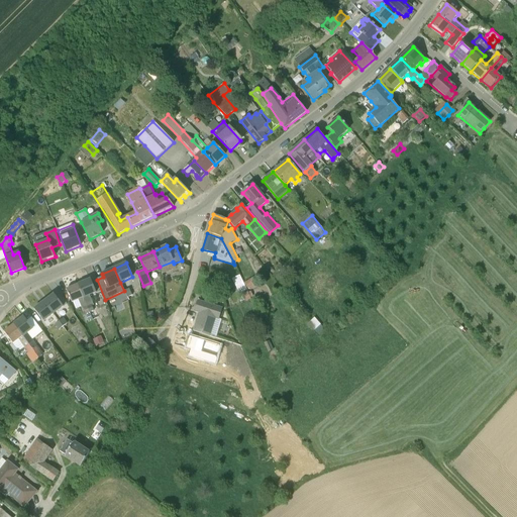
[(231,279),(239,294),(246,290),(239,275),(231,279)]
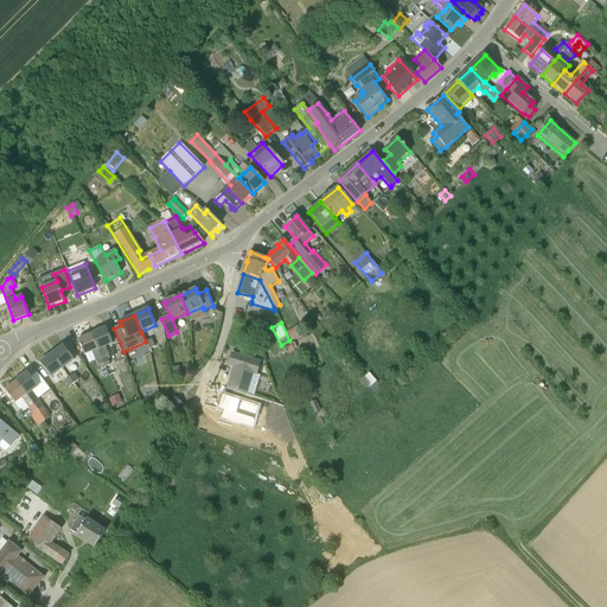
[(107,327),(91,334),(98,349),(106,366),(110,364),(108,359),(110,358),(106,346),(113,343),(107,327)]
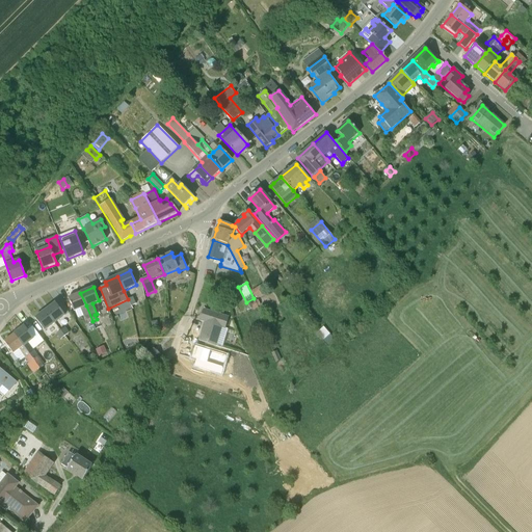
[(264,292),(261,287),(253,292),(255,297),(264,292)]
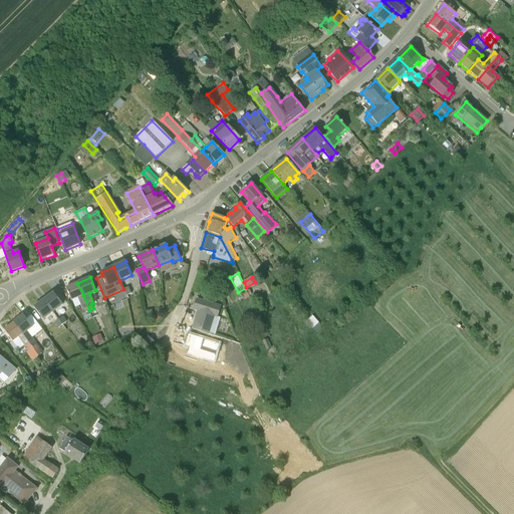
[(89,310),(83,295),(77,283),(65,288),(70,301),(77,298),(81,307),(82,307),(84,312),(89,310)]
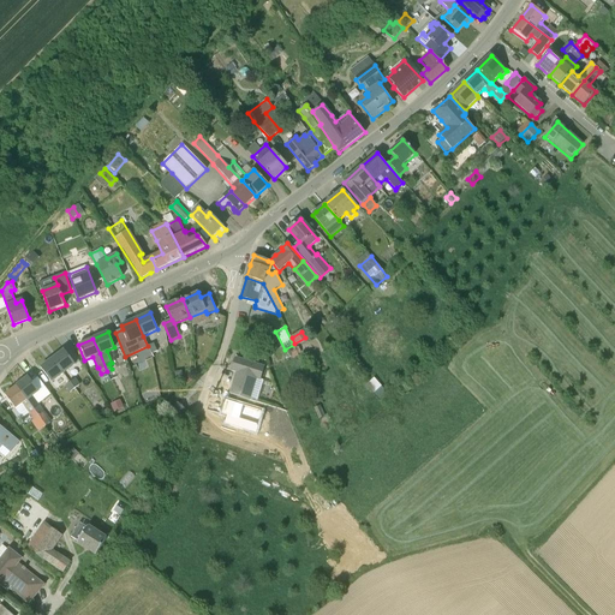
[(64,350),(52,359),(63,374),(75,364),(64,350)]
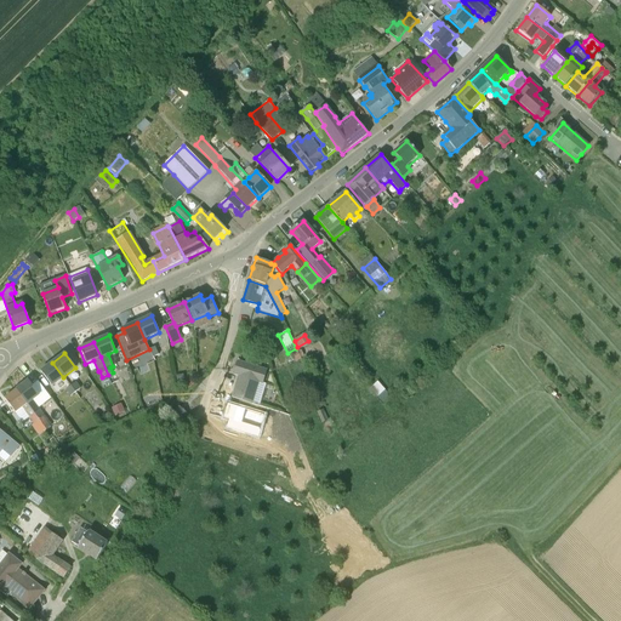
[(234,393),(232,398),(252,404),(260,383),(262,383),(266,371),(238,362),(234,375),(239,376),(234,393)]
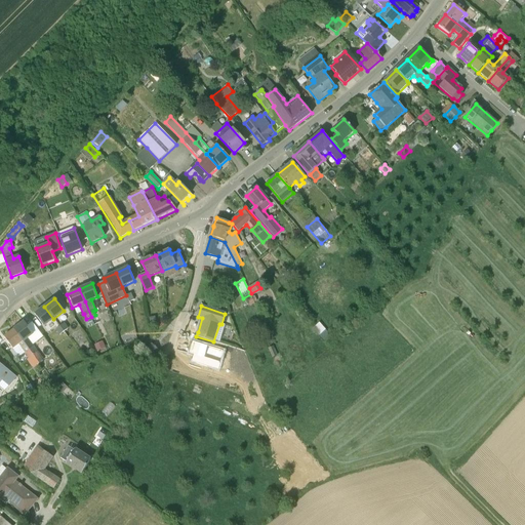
[(44,307),(35,314),(44,326),(53,319),(44,307)]
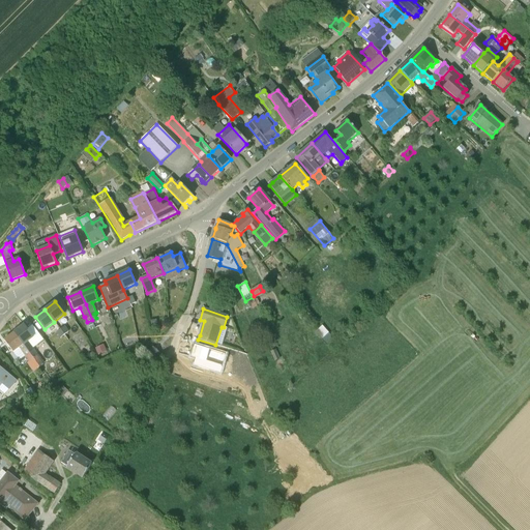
[(25,325),(15,332),(34,358),(39,366),(40,365),(45,363),(33,348),(28,342),(33,336),(28,329),(25,325)]
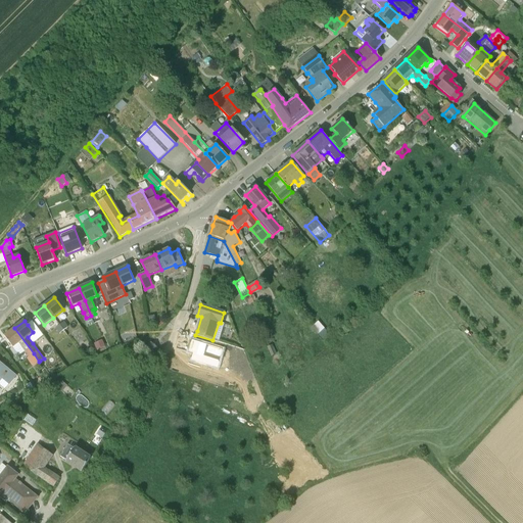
[(14,328),(4,336),(13,347),(18,343),(25,351),(29,357),(34,353),(14,328)]
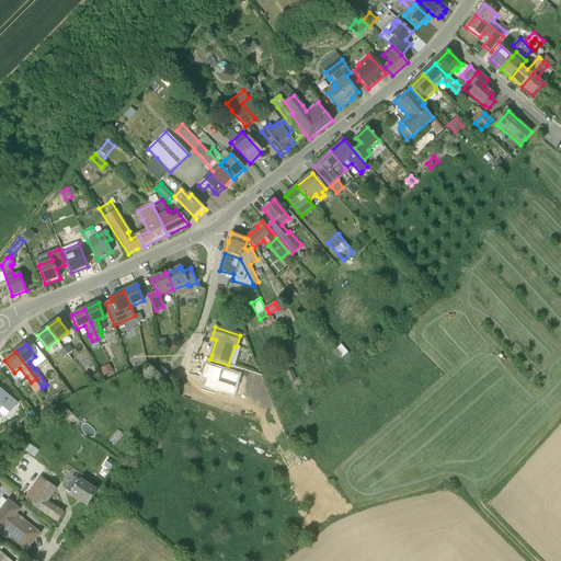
[(207,367),(204,378),(221,384),(222,382),(233,387),(237,376),(226,373),(226,371),(228,365),(209,359),(207,367)]
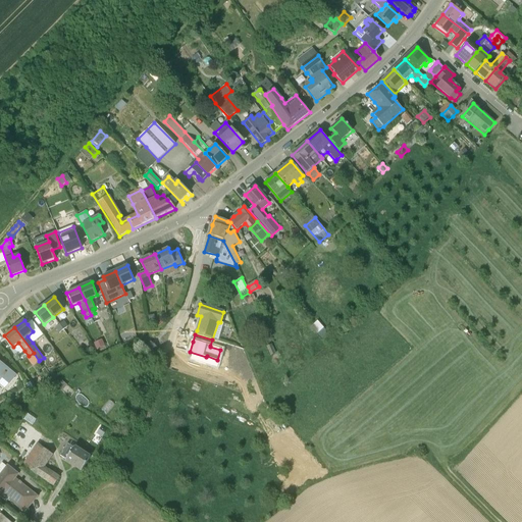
[(155,349),(150,344),(148,347),(147,348),(152,353),(153,351),(156,349),(155,349)]
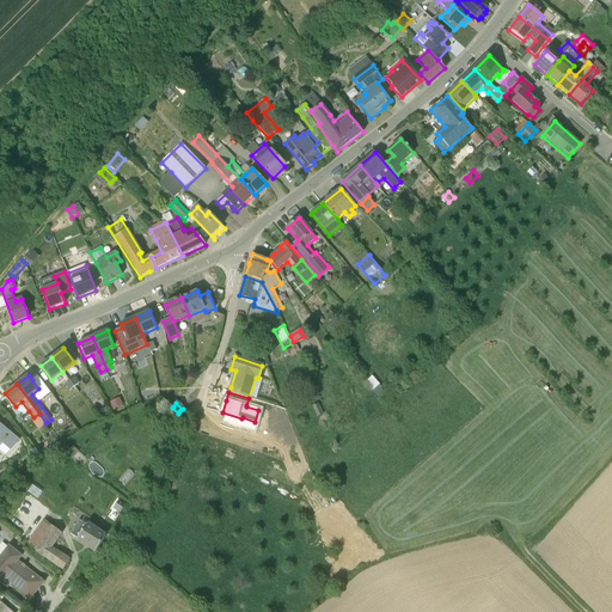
[(323,415),(318,404),(312,407),(317,417),(323,415)]
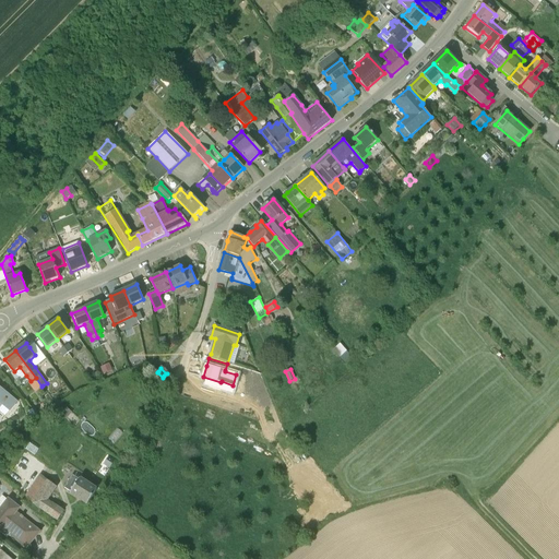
[(0,406),(2,404),(10,411),(16,402),(0,388),(0,406)]
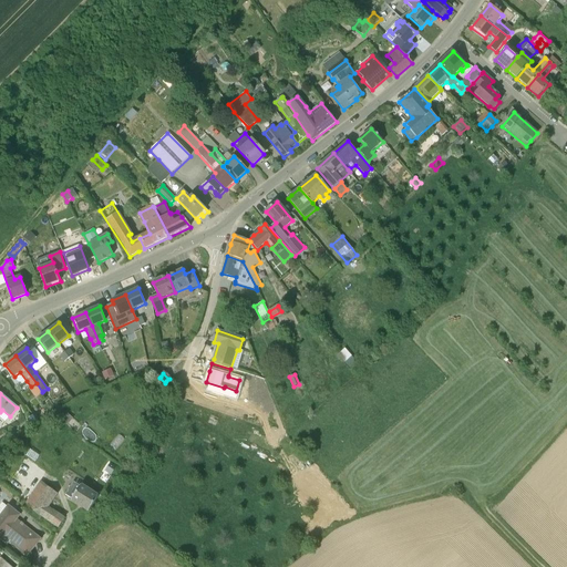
[(66,413),(61,420),(66,425),(73,419),(66,413)]
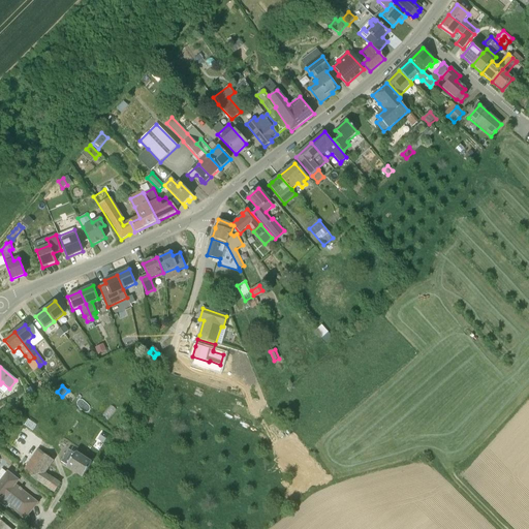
[(68,449),(61,462),(67,466),(66,466),(83,477),(92,464),(75,453),(75,454),(68,449)]
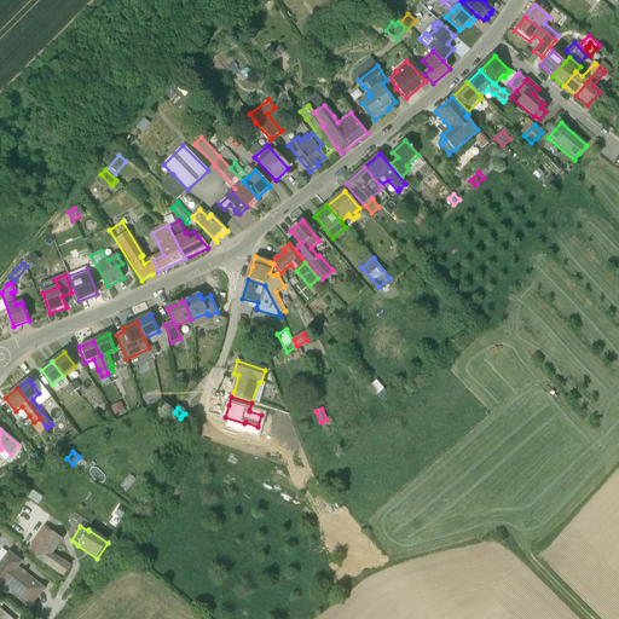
[(52,533),(36,556),(64,576),(70,567),(52,555),(62,539),(52,533)]
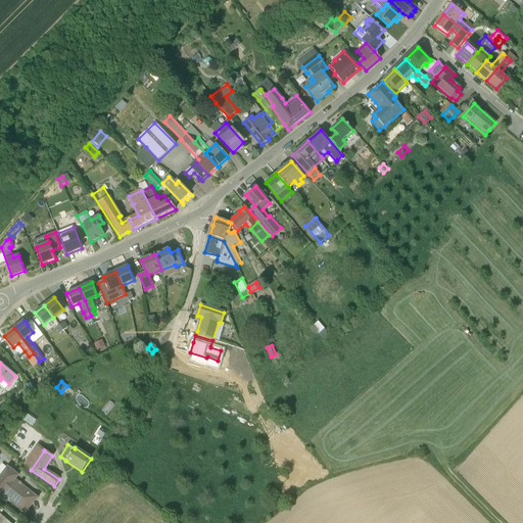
[(8,465),(6,467),(2,464),(0,466),(0,474),(0,475),(0,494),(3,491),(25,511),(35,497),(29,491),(30,489),(21,482),(22,480),(20,478),(19,479),(14,475),(16,472),(8,465)]
